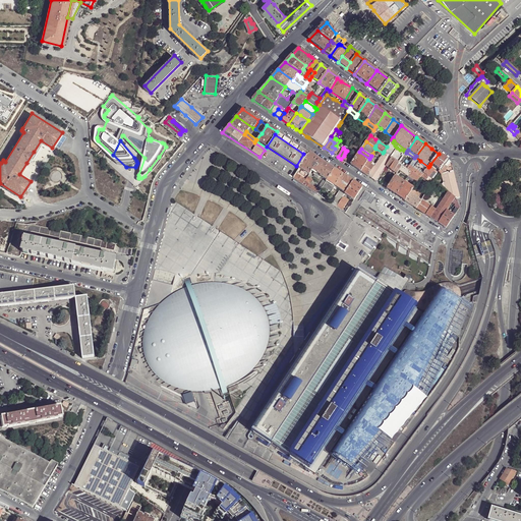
[(353,162),(350,165),(360,172),(366,162),(368,160),(369,159),(359,152),(355,159),(353,162)]
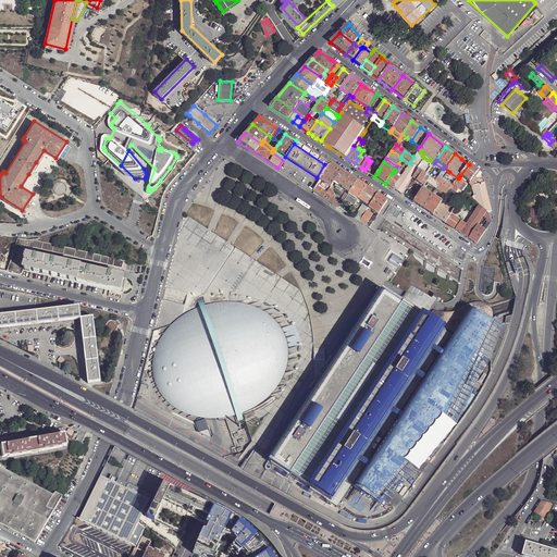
[(341,171),(330,163),(329,166),(320,180),(330,187),(332,184),(333,182),(341,171)]
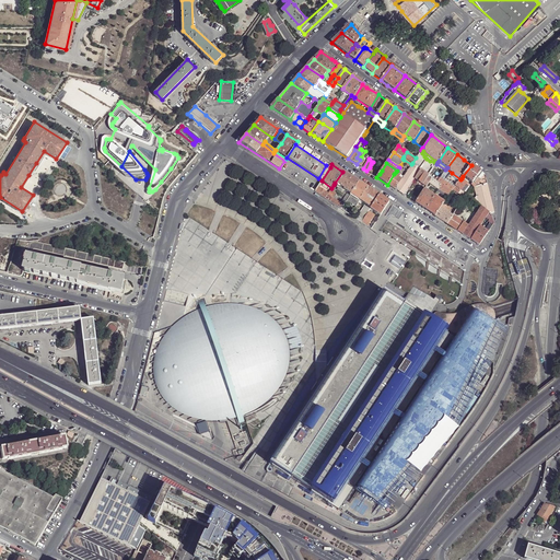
[(416,167),(411,164),(410,167),(404,177),(401,179),(395,189),(404,196),(415,179),(420,171),(416,167)]
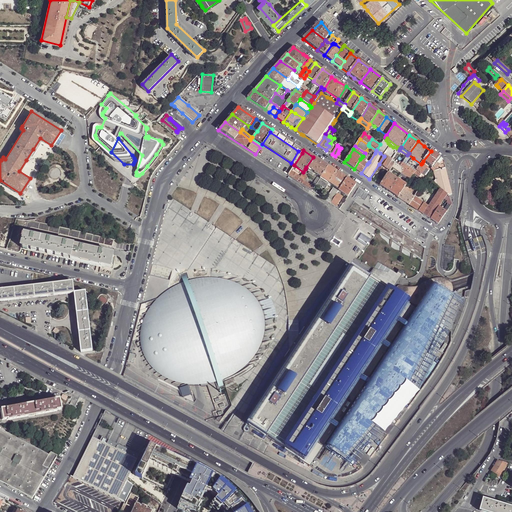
[(301,153),(298,151),(291,163),(293,164),(301,153)]
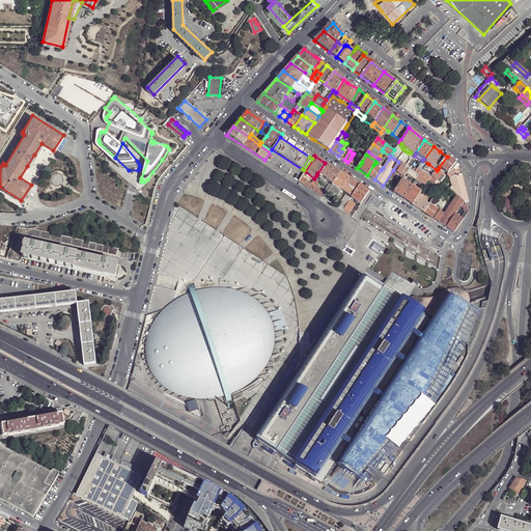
[(456,164),(447,157),(439,167),(447,173),(448,174),(456,164)]
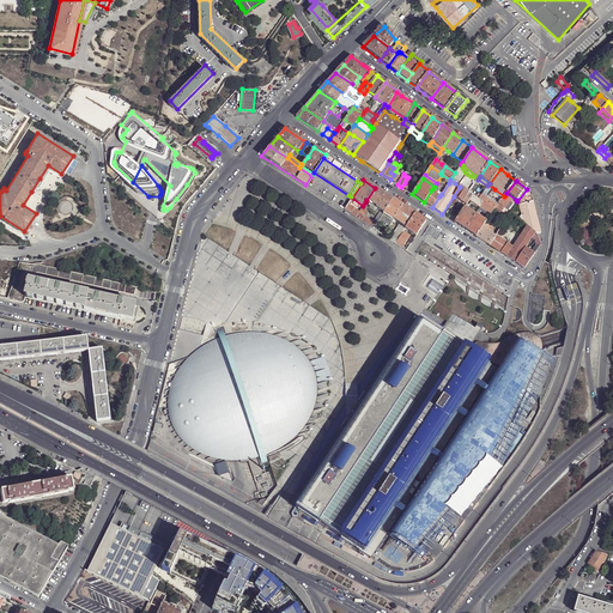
[(352,198),(362,183),(360,183),(351,196),(352,198)]
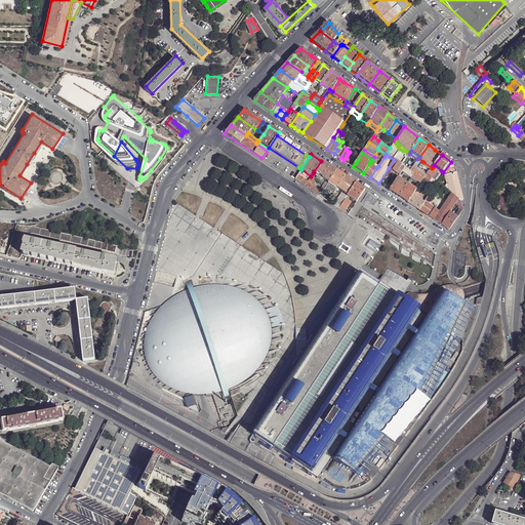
[(350,159),(347,157),(344,160),(353,166),(356,163),(352,160),(350,159)]
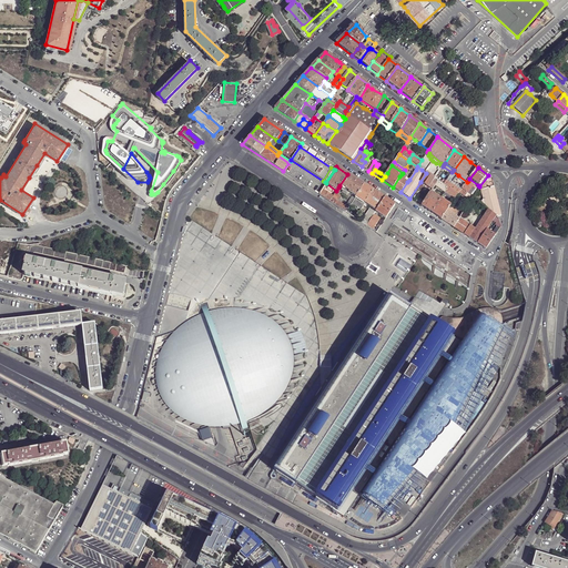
[(453,171),(452,172),(450,175),(447,179),(453,182),(458,175),(453,171)]
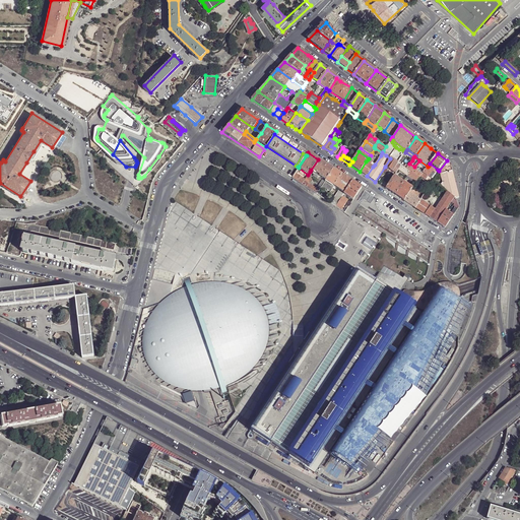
[(390,158),(385,167),(393,172),(396,166),(398,164),(390,158)]
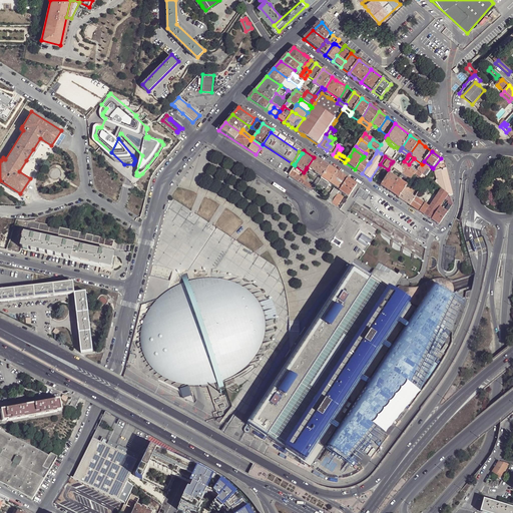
[(328,166),(314,157),(307,167),(308,168),(310,169),(316,173),(319,175),(322,177),(328,166)]
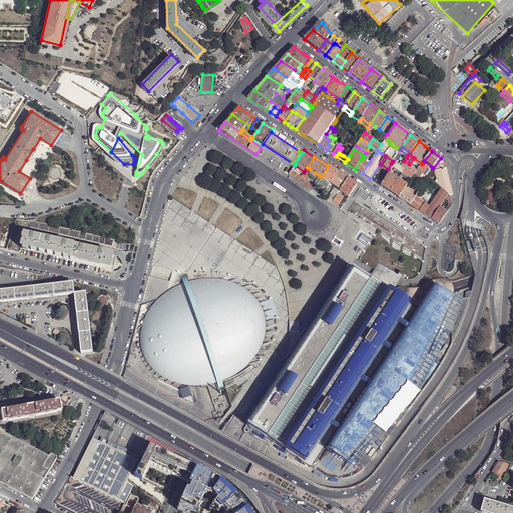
[(422,164),(414,158),(409,164),(410,166),(417,170),(422,164)]
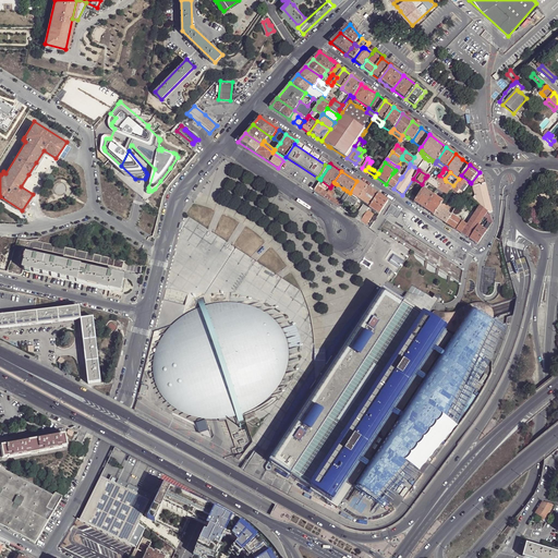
[(483,174),(480,172),(471,183),(470,184),(471,185),(472,187),(485,184),(483,174)]
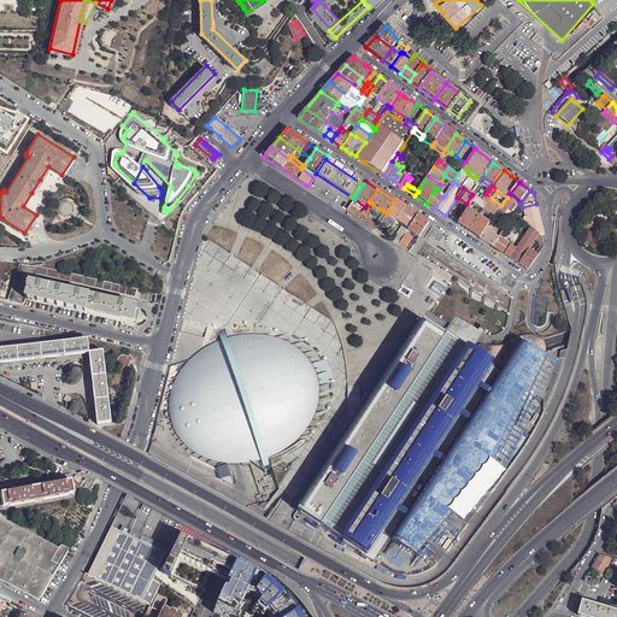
[(434,192),(427,204),(435,209),(442,198),(434,192)]
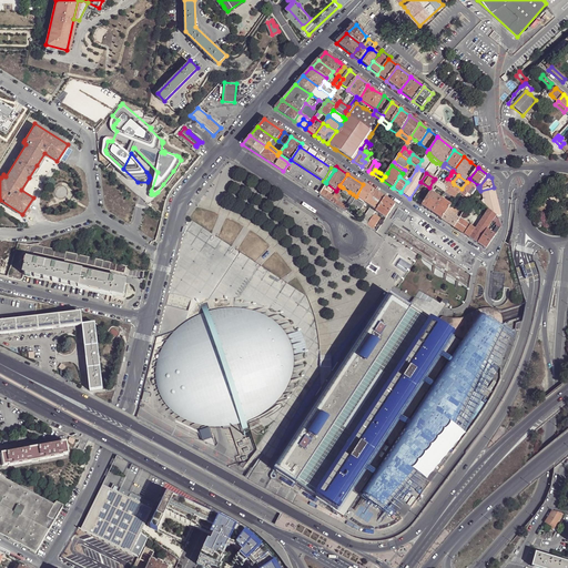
[(446,181),(444,184),(448,188),(450,189),(453,186),(454,184),(453,182),(447,179),(446,181)]
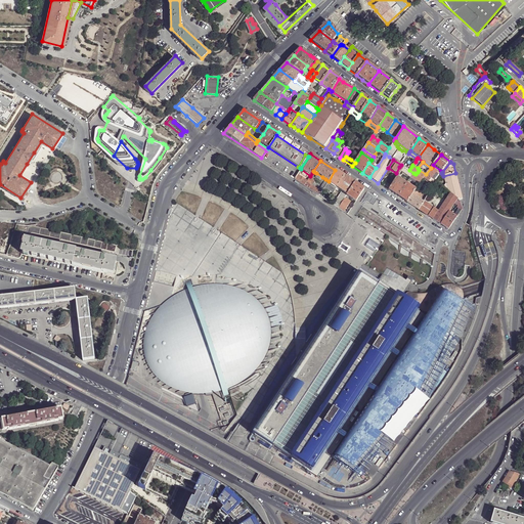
[(405,168),(404,167),(402,169),(401,171),(410,177),(413,173),(409,170),(405,168)]
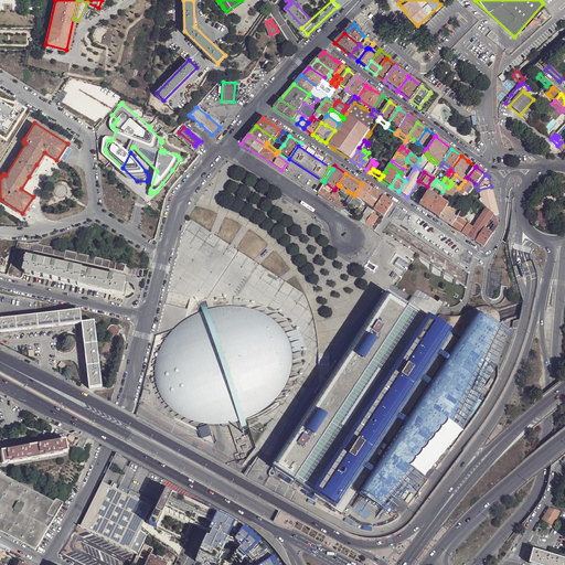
[(471,184),(466,180),(465,181),(459,188),(466,192),(471,184)]
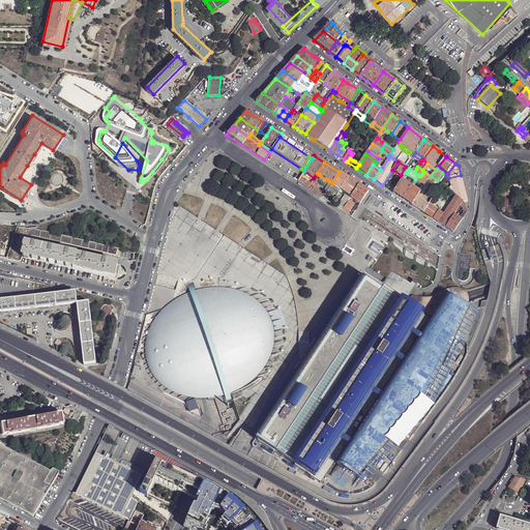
[(314,178),(304,171),(297,181),(307,187),(310,184),(313,180),(314,178)]
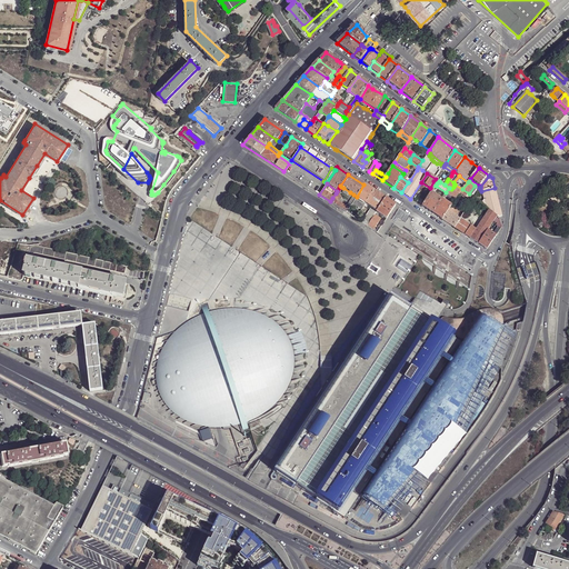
[(373,191),(363,185),(357,197),(356,198),(365,203),(373,191)]
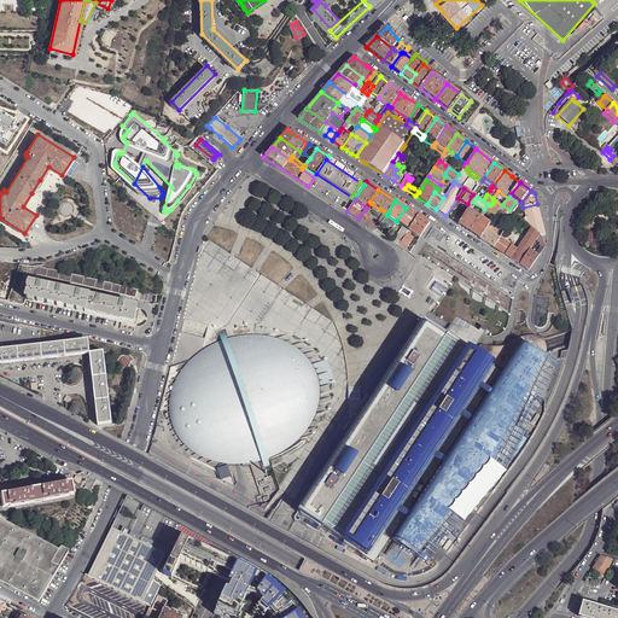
[(500,209),(502,205),(494,200),(493,203),(490,205),(499,211),(500,209)]
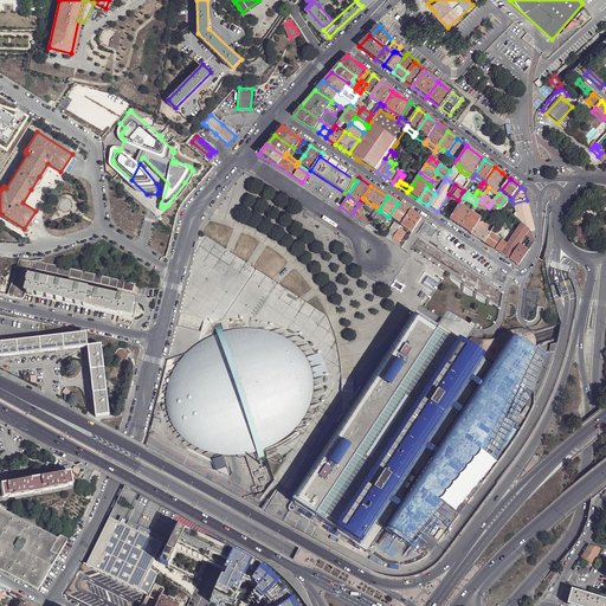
[(371,210),(373,205),(366,200),(365,202),(363,202),(365,204),(363,205),(371,210)]
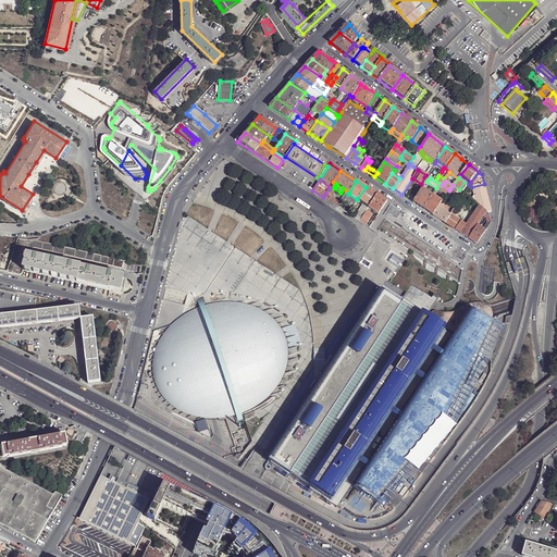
[(440,184),(436,188),(446,195),(449,190),(442,185),(440,184)]
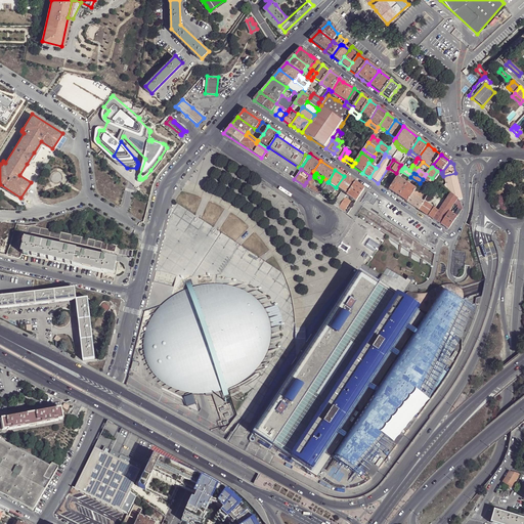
[(450,192),(460,200),(463,200),(455,173),(443,176),(446,183),(443,187),(450,192)]
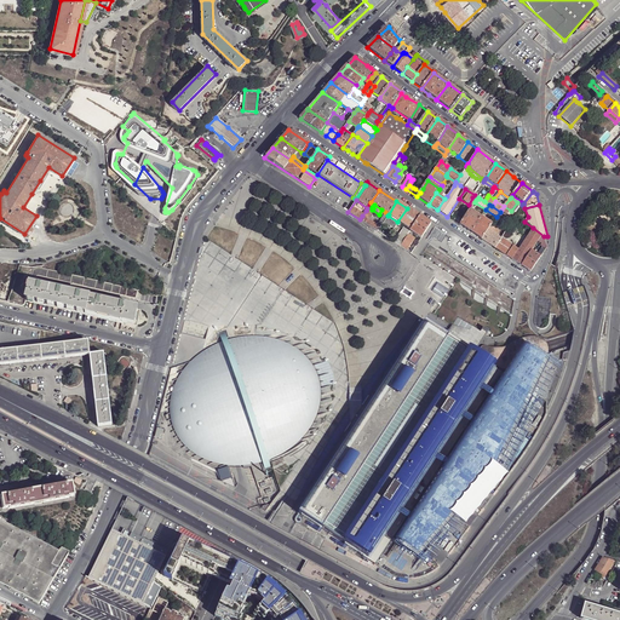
[(419,217),(407,208),(397,222),(401,224),(411,230),(419,217)]
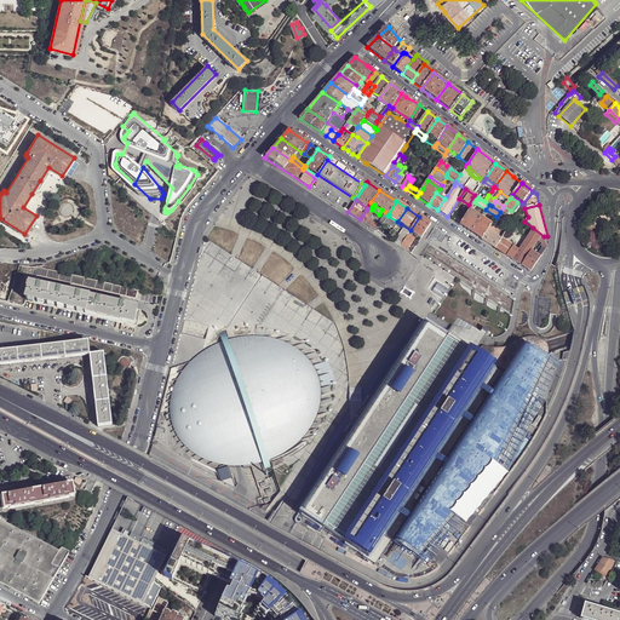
[(460,224),(460,225),(471,233),(481,217),(470,210),(464,219),(460,224)]
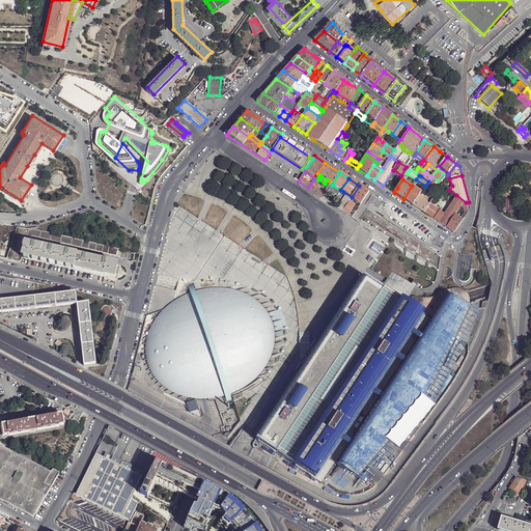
[(332,185),(333,184),(330,182),(324,191),(324,192),(327,193),(332,185)]
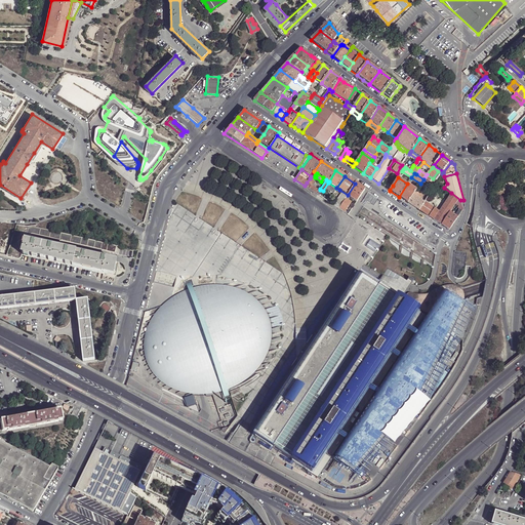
[(310,185),(307,183),(305,186),(310,190),(315,193),(317,190),(310,185)]
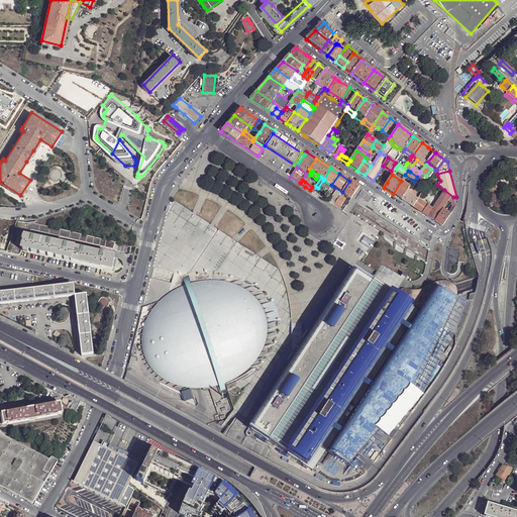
[(358,187),(349,181),(342,192),(341,193),(350,199),(358,187)]
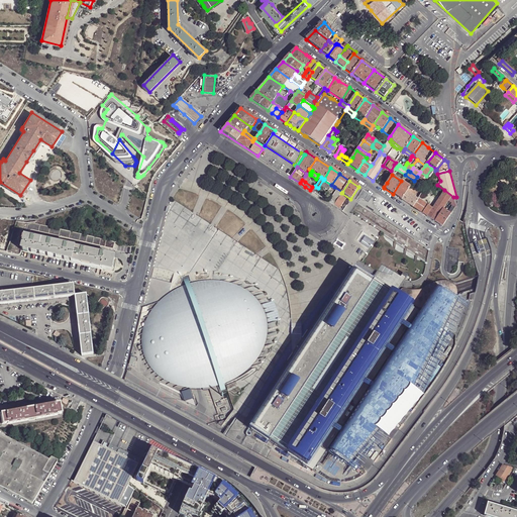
[(401,181),(393,194),(402,200),(407,192),(410,187),(401,181)]
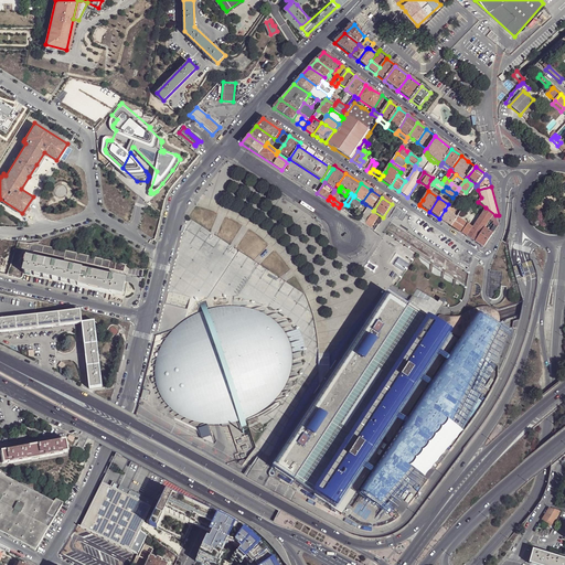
[(373,211),(374,210),(365,204),(363,209),(371,214),(372,214),(373,211)]
